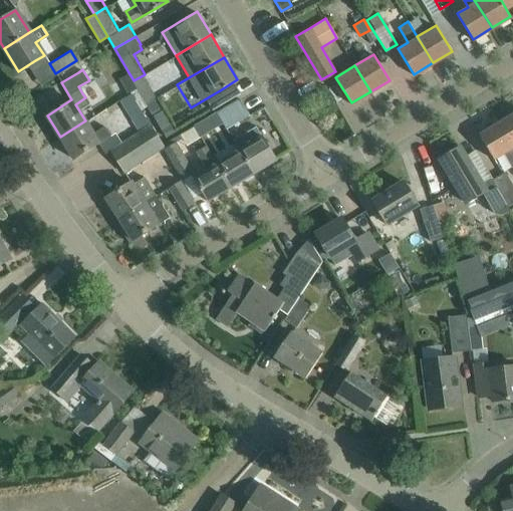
[(129,72),(119,77),(127,92),(137,87),(134,80),(129,72)]
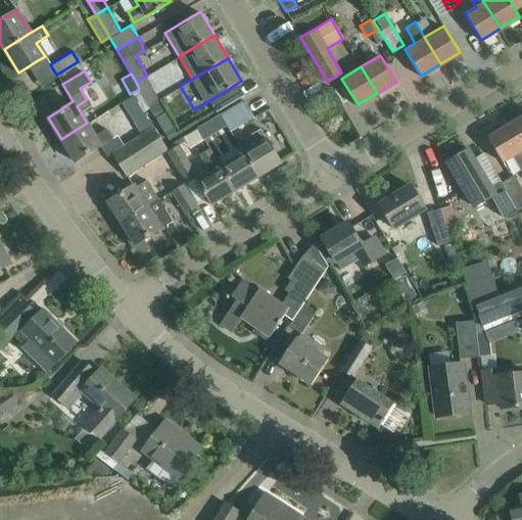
[(147,76),(136,82),(139,89),(149,104),(160,98),(147,76)]
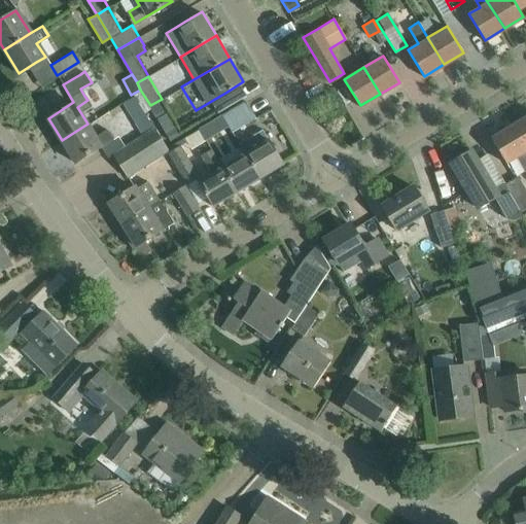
[(144,133),(124,146),(112,153),(119,164),(141,150),(162,138),(134,95),(124,101),(144,133)]
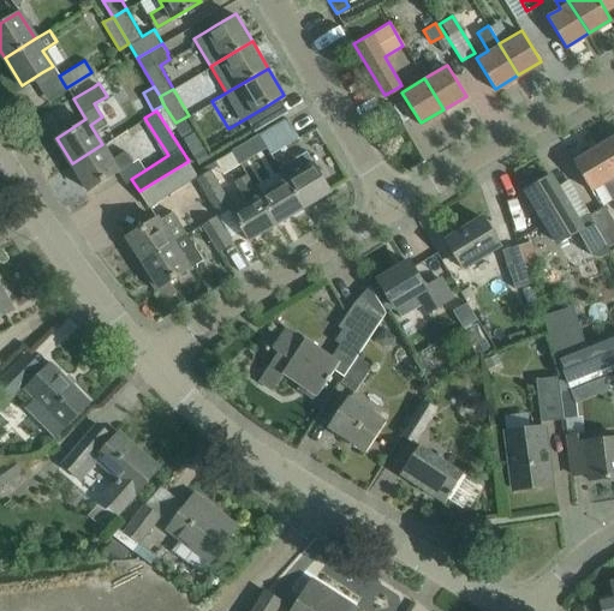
[(206,143),(189,115),(176,123),(197,162),(207,156),(201,145),(206,143)]
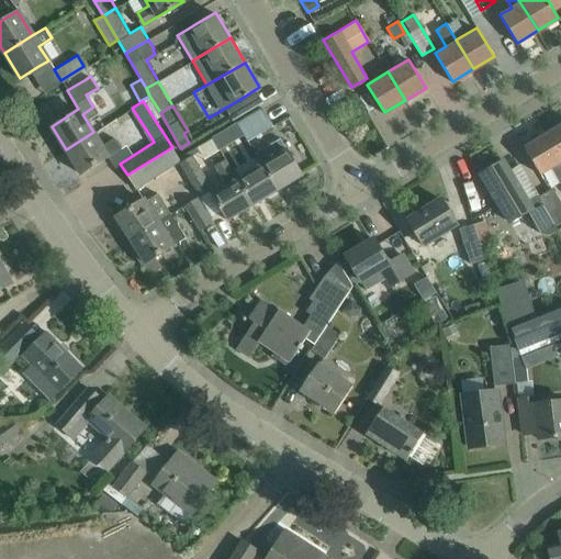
[(261,107),(236,122),(243,133),(268,116),(261,107)]
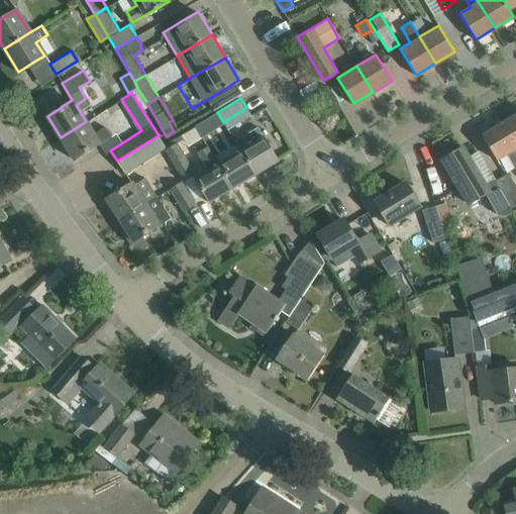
[(223,122),(217,112),(193,126),(199,136),(223,122)]
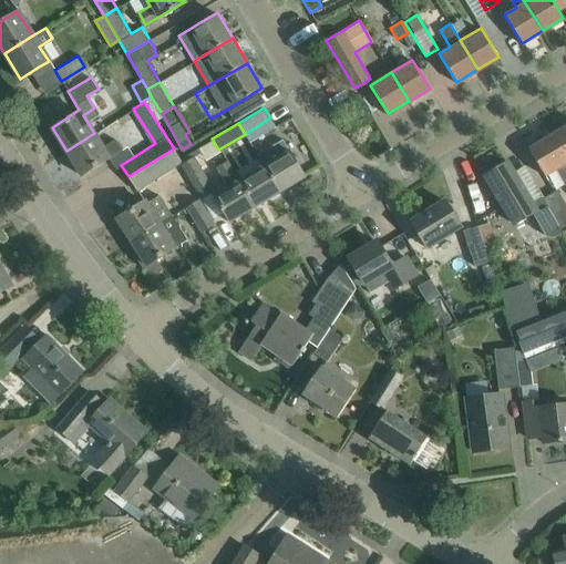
[(565,124),(552,133),(565,157),(565,124)]
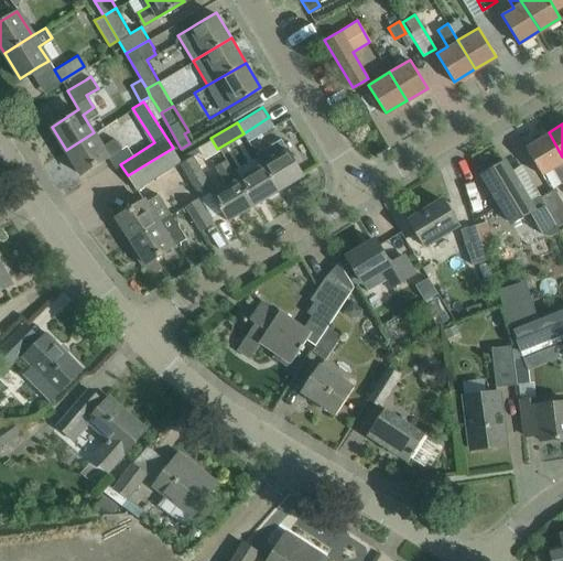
[(94,132),(66,150),(80,173),(99,161),(106,157),(114,169),(120,164),(132,157),(125,144),(120,148),(114,136),(101,143),(94,132)]
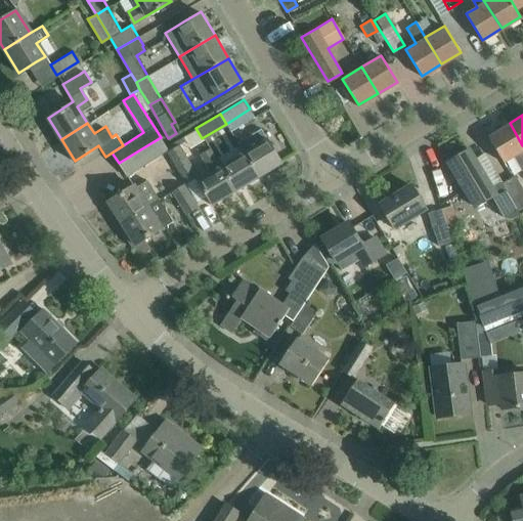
[(522,145),(510,123),(488,136),(503,161),(513,155),(520,167),(522,166),(522,168),(522,145)]
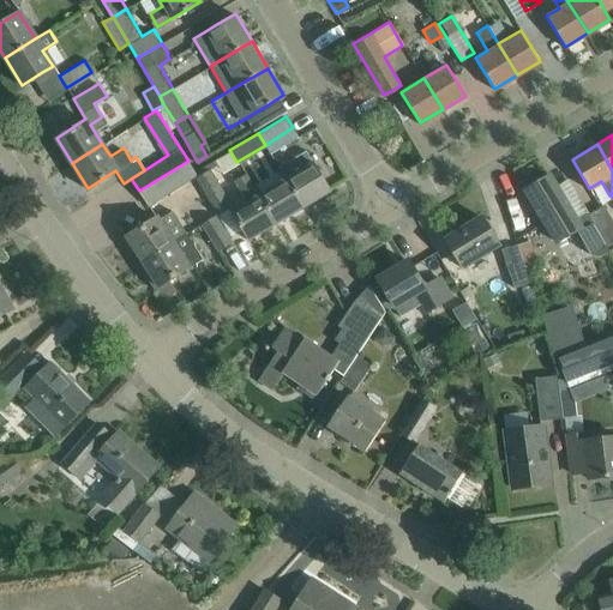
[(284,177),(301,207),(330,189),(312,161),(298,170),(290,158),(277,165),(284,177)]
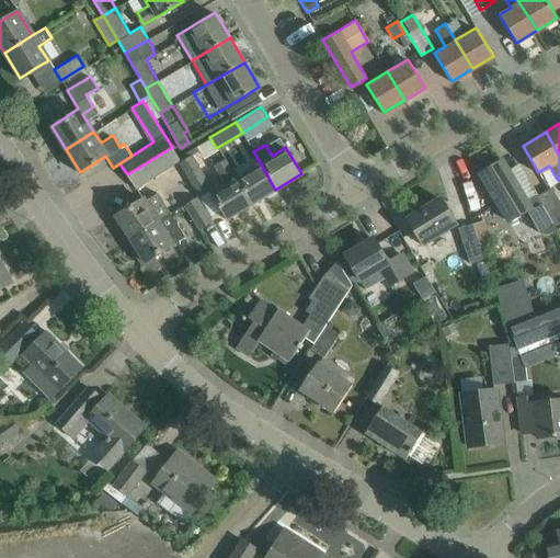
[(150,160),(127,174),(135,186),(179,158),(172,147),(150,160)]
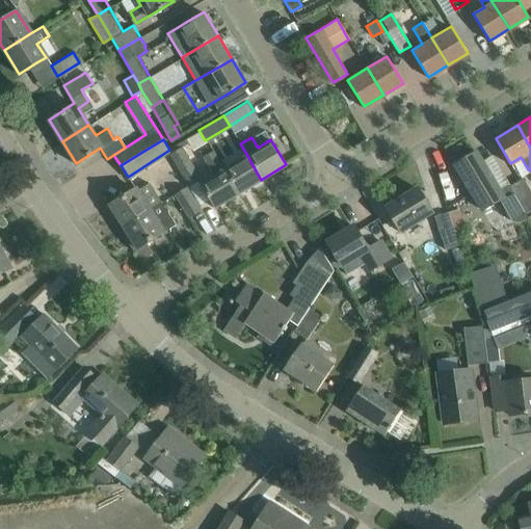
[(170,152),(189,182),(202,175),(182,144),(170,152)]
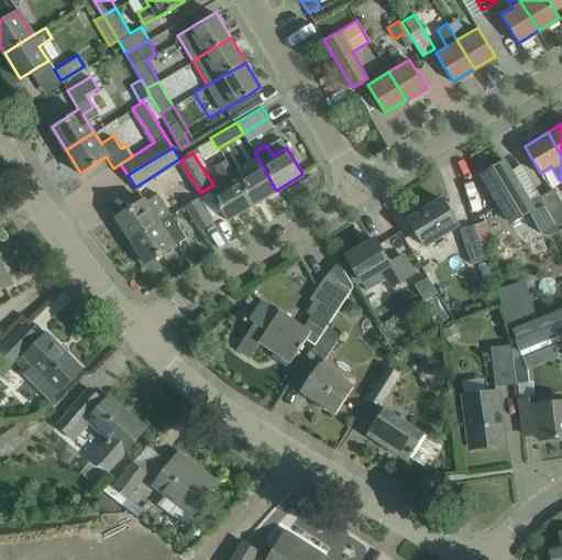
[(215,165),(226,184),(211,193),(228,219),(252,205),(237,177),(226,158),(215,165)]
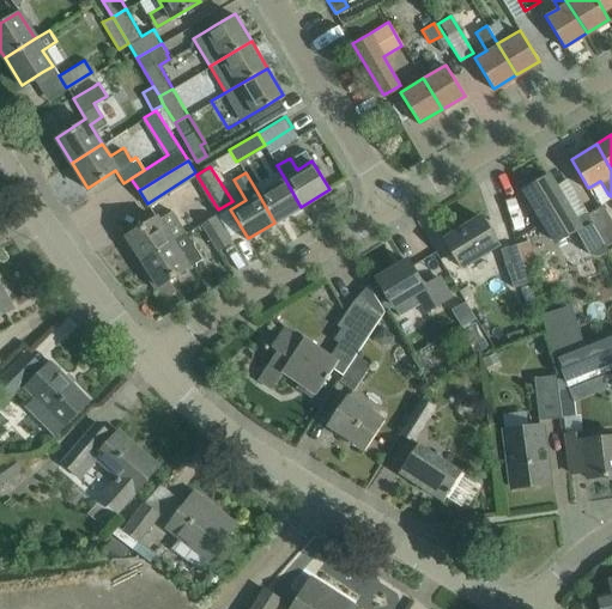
[(549,174),(523,188),(544,223),(545,223),(553,237),(576,224),(568,209),(569,208),(549,174)]
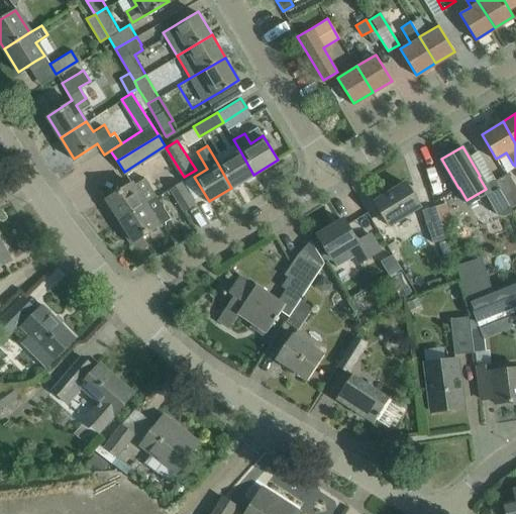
[(239,149),(217,163),(231,188),(253,175),(239,149)]
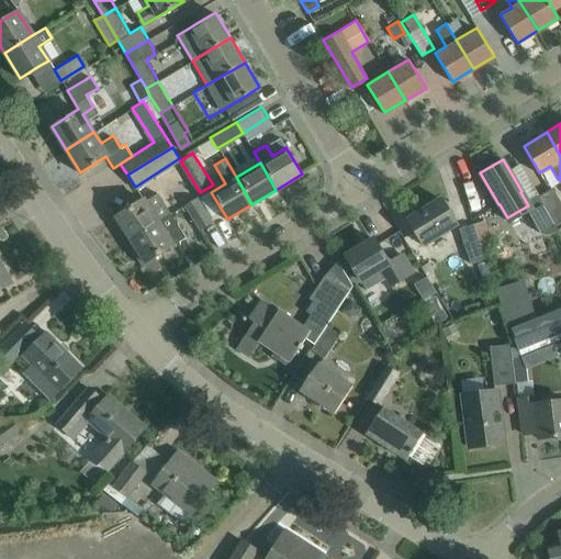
[(554,225),(560,221),(560,202),(552,187),(538,194),(554,225)]
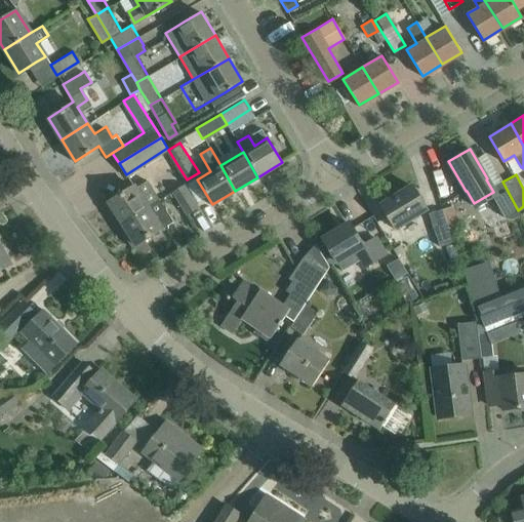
[(121,222),(158,198),(146,179),(134,187),(133,185),(125,191),(108,201),(121,222)]
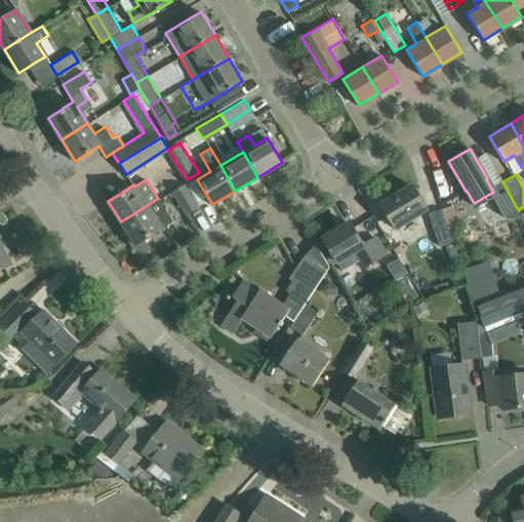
[(185,211),(195,204),(182,184),(170,191),(185,211)]
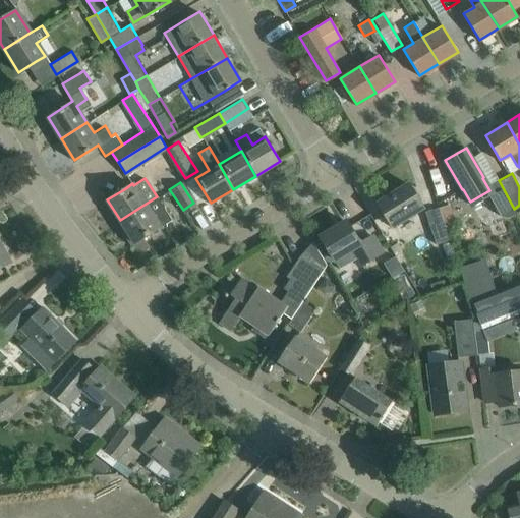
[(377,202),(388,219),(392,227),(423,208),(408,182),(377,202)]
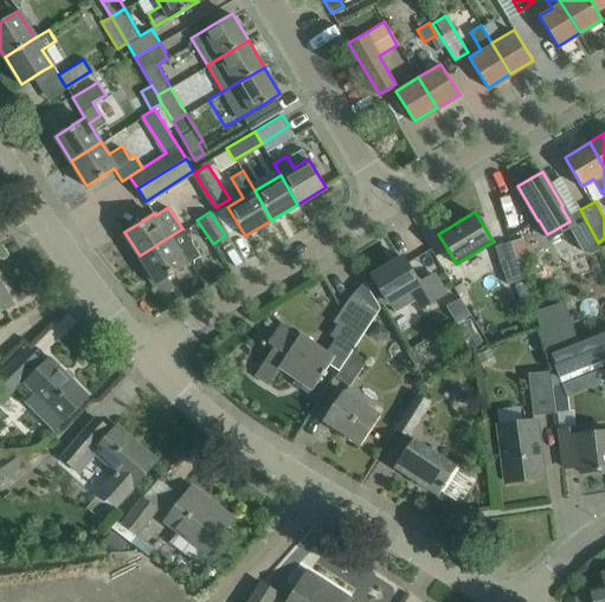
[(182,228),(140,256),(141,258),(136,261),(152,284),(156,282),(165,276),(199,254),(188,238),(182,228)]
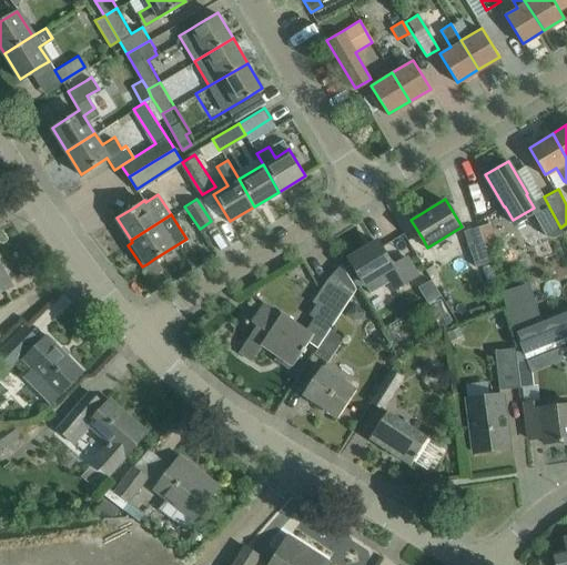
[(475,263),(488,259),(478,225),(464,230),(475,263)]
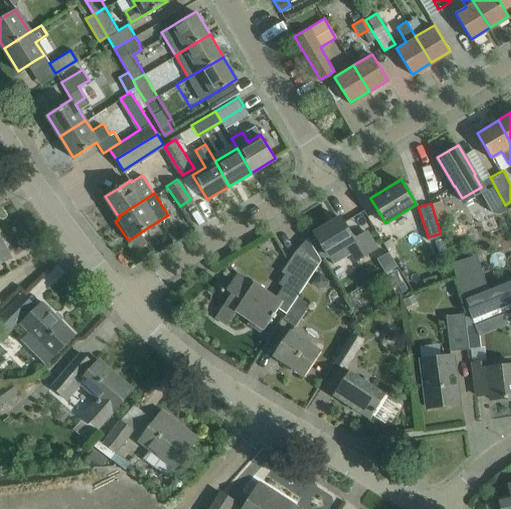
[(314,232),(325,249),(329,256),(344,247),(353,262),(376,248),(365,230),(353,238),(340,216),(314,232)]
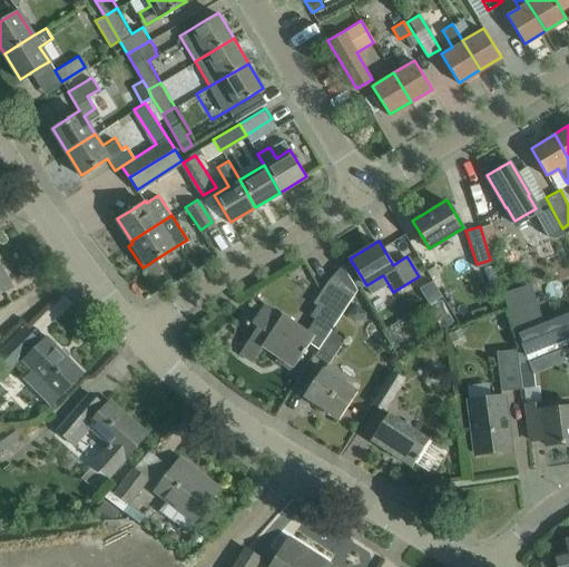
[(155,260),(147,265),(154,276),(163,271),(155,260)]
